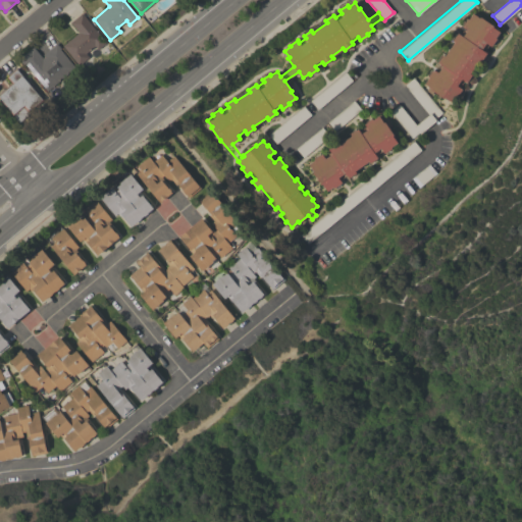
[(106,43),(98,49),(95,46),(86,53),(89,57),(79,65),(79,64),(76,65),(70,58),(72,57),(62,45),(79,32),(70,22),(82,13),(106,43)]
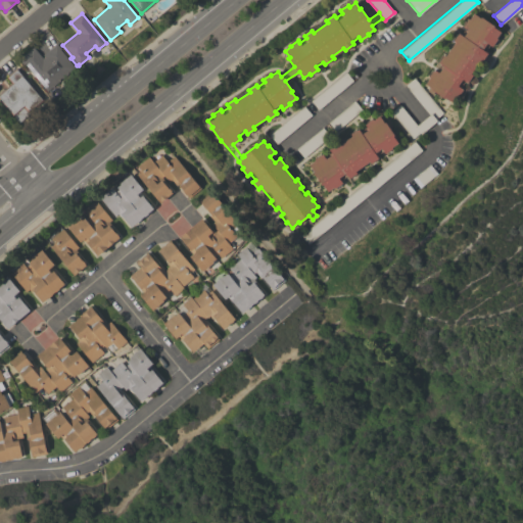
[(445,97),(444,98),(434,91),(430,96),(426,91),(429,86),(425,84),(429,77),(428,77),(433,68),(436,70),(440,63),(438,62),(443,54),(445,56),(455,42),(454,41),(458,33),(464,37),(468,30),(463,26),(468,18),(469,19),(473,13),(480,17),(480,16),(491,24),(495,18),(500,24),(496,29),(501,32),(496,38),(491,46),(489,44),(485,51),(487,53),(482,60),(480,59),(470,74),(472,75),(467,82),(465,81),(460,87),(463,89),(458,97),(457,96),(453,102),(445,97)]
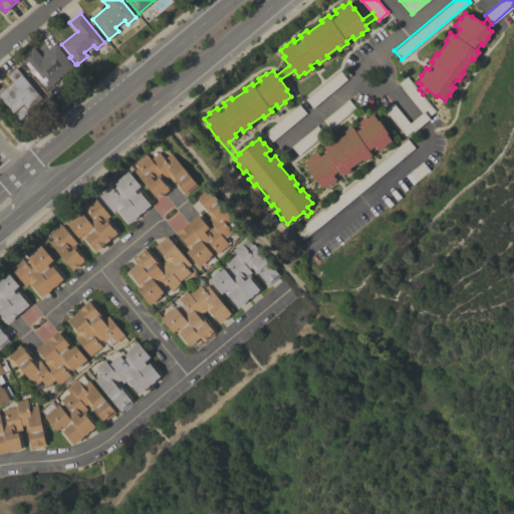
[(56,42),(59,47),(59,48),(74,67),(46,89),(24,62),(23,62),(19,57),(33,46),(41,57),(43,55),(42,53),(56,42)]
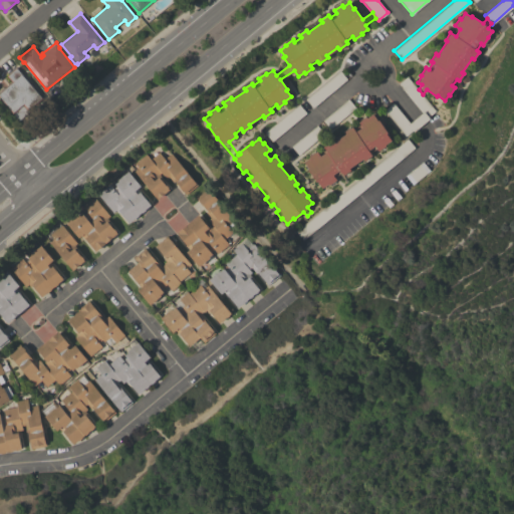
[(0,90),(11,81),(6,75),(16,66),(44,97),(19,120),(0,98),(0,90)]
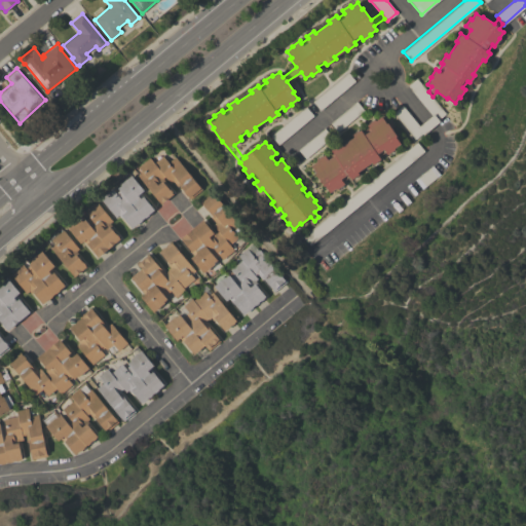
[(347,72),(354,80),(320,110),(312,101),(347,72)]
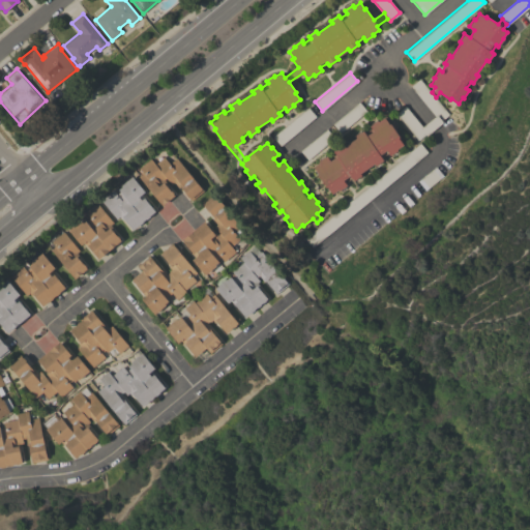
[(448,114),(441,120),(443,122),(437,126),(427,136),(425,135),(417,140),(395,113),(405,106),(421,126),(430,119),(434,116),(410,86),(419,79),(448,114)]
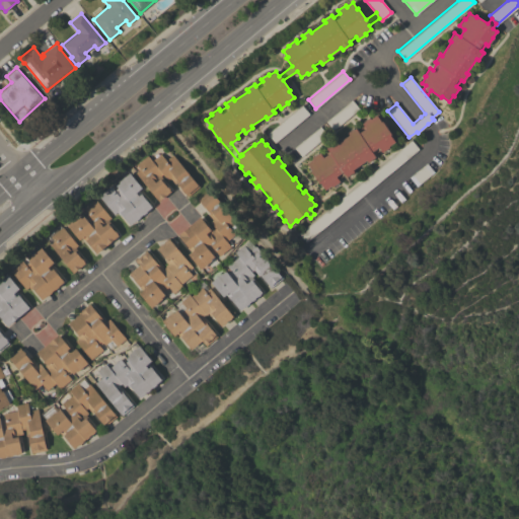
[(351,99),(359,108),(334,130),(325,121),(351,99)]
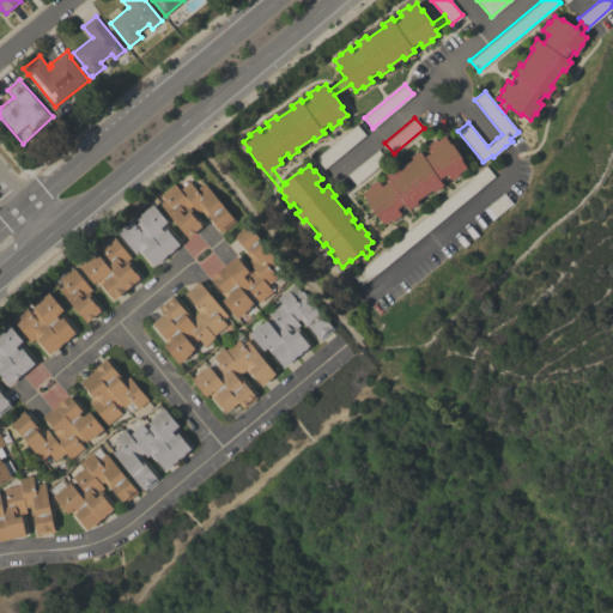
[(365,134),(325,169),(315,158),(356,123),(365,134)]
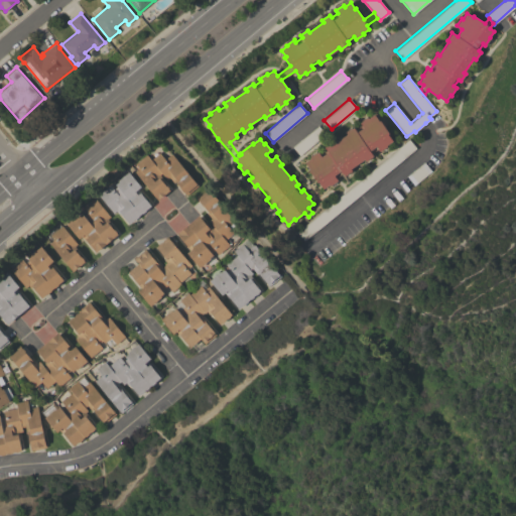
[(346,132),(353,127),(357,132),(363,127),(360,122),(367,117),(368,118),(374,114),(378,121),(388,114),(392,120),(384,125),(389,133),(388,134),(392,141),(386,145),(387,146),(380,151),(378,148),(371,153),(373,156),(365,161),(364,159),(351,168),(352,170),(345,175),(343,172),(336,177),(338,180),(330,185),(330,184),(324,188),(318,181),(317,182),(308,169),(309,168),(305,161),(310,158),(310,156),(317,151),(319,154),(326,149),(324,147),(332,142),(333,143),(347,134),(346,132)]
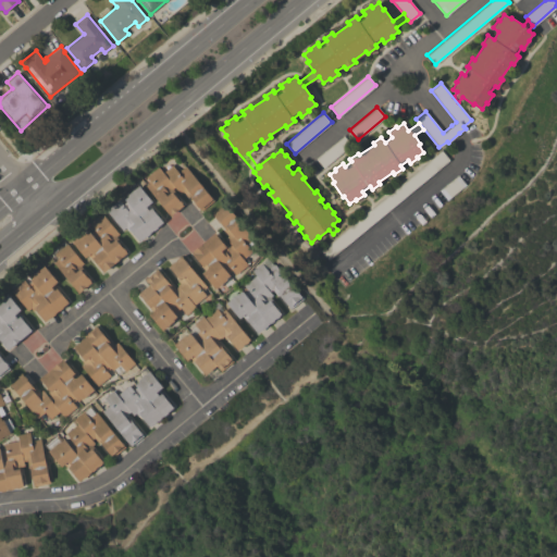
[(351,145),(322,168),(314,158),(343,135),(351,145)]
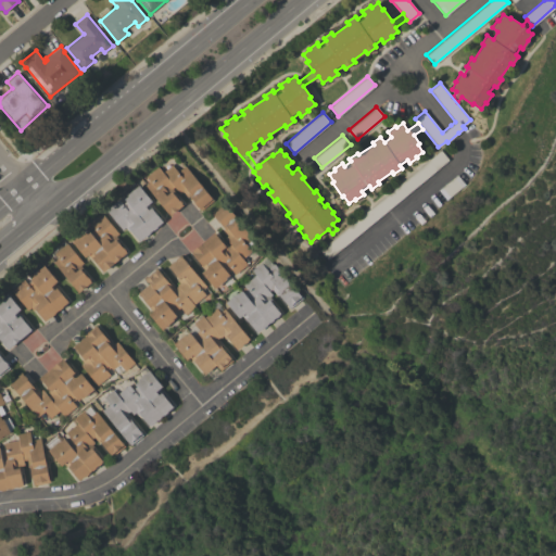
[(449,160),(327,258),(319,250),(440,150),(449,160)]
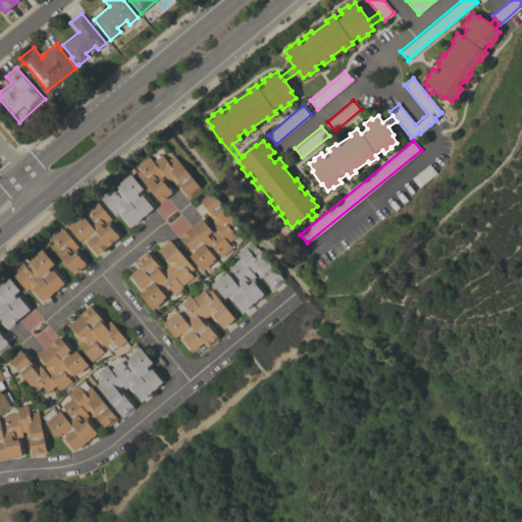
[(200,188),(189,197),(177,184),(175,185),(171,179),(168,181),(163,175),(161,176),(163,179),(162,180),(171,192),(160,202),(136,173),(140,169),(137,165),(148,156),(152,161),(161,154),(166,161),(173,155),(200,188)]
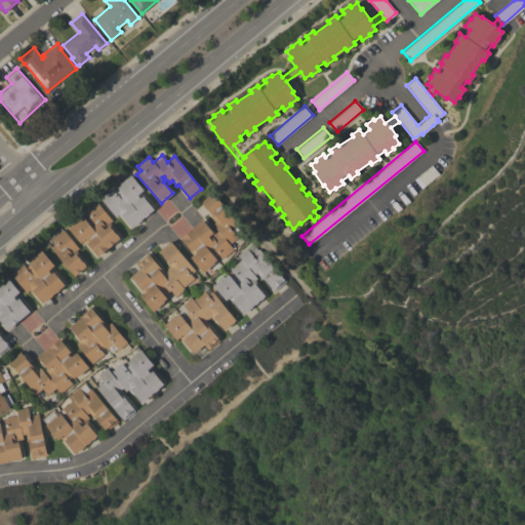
[(439,173),(420,188),(413,178),(432,164),(439,173)]
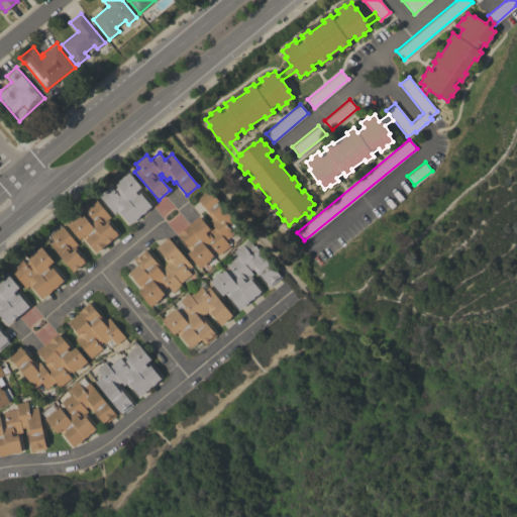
[(98,195),(110,185),(113,190),(117,187),(115,185),(119,182),(118,181),(129,172),(141,187),(138,189),(142,193),(141,194),(151,206),(145,210),(146,211),(142,214),(142,213),(138,216),(139,217),(136,219),(135,219),(129,224),(120,212),(118,213),(116,211),(113,213),(98,195)]
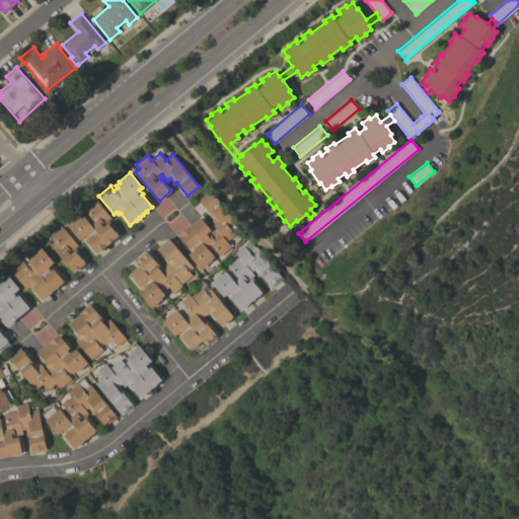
[(210,190),(236,222),(235,223),(239,228),(233,233),(234,234),(226,241),(230,246),(219,255),(216,251),(212,254),(214,256),(210,260),(211,261),(201,270),(188,254),(192,251),(177,234),(200,217),(209,228),(210,227),(213,230),(215,228),(210,221),(212,219),(208,214),(209,213),(198,199),(210,190)]
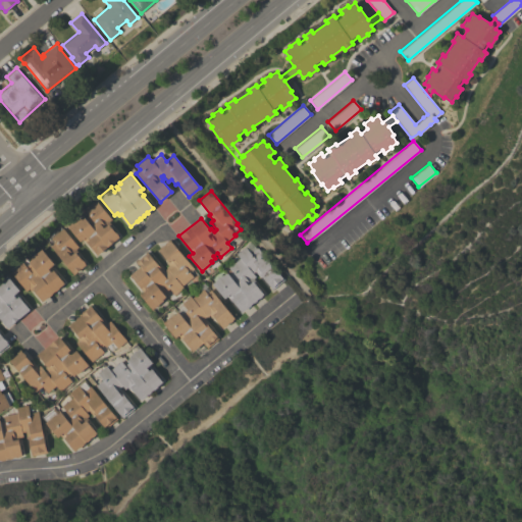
[(109,221),(111,224),(109,225),(115,232),(116,232),(117,235),(117,236),(118,237),(97,255),(83,239),(80,242),(67,226),(79,217),(80,218),(83,215),(85,217),(88,214),(84,210),(96,200),(111,219),(109,221)]
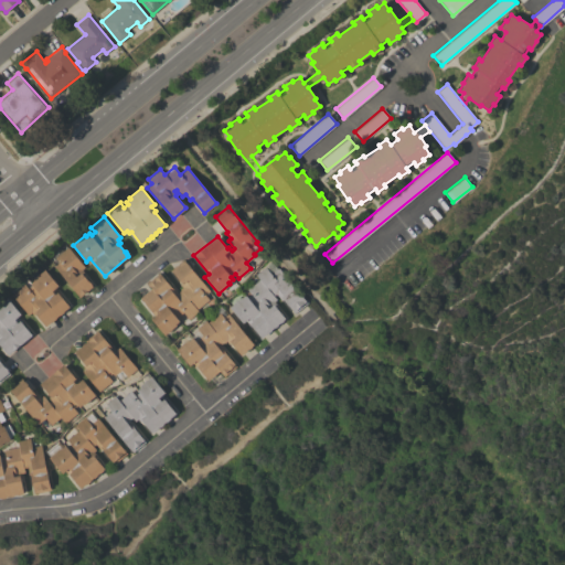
[(85,267),(82,269),(84,273),(83,274),(92,284),(91,285),(93,287),(81,297),(54,266),(59,262),(55,257),(67,246),(85,267)]
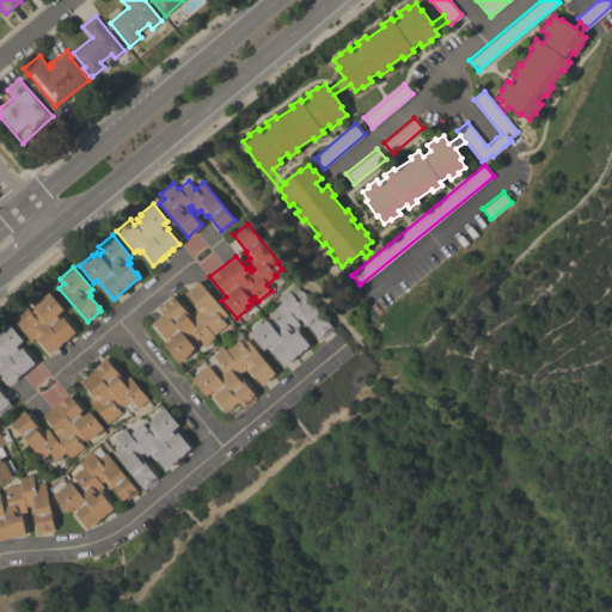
[(227,314),(221,319),(226,324),(213,335),(215,337),(204,346),(197,338),(190,344),(194,348),(190,352),(191,353),(178,362),(164,346),(167,342),(152,323),(164,313),(158,306),(172,295),(185,311),(187,311),(193,317),(195,314),(194,313),(197,311),(195,307),(196,306),(185,293),(188,291),(187,291),(190,287),(191,288),(194,286),(193,285),(196,282),(197,283),(199,281),(227,314)]
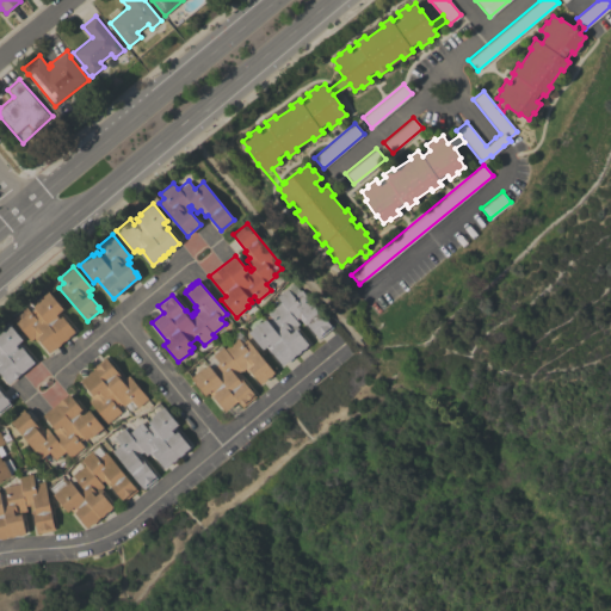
[(332,327),(319,339),(306,322),(303,323),(298,318),(296,320),(300,323),(296,326),(298,328),(297,331),(308,344),(306,346),(307,346),(296,355),(283,365),(266,346),(263,350),(248,332),(260,321),(261,322),(265,319),(267,321),(271,318),(267,313),(281,302),(276,296),(287,289),(285,288),(292,282),(300,290),(301,289),(332,327)]
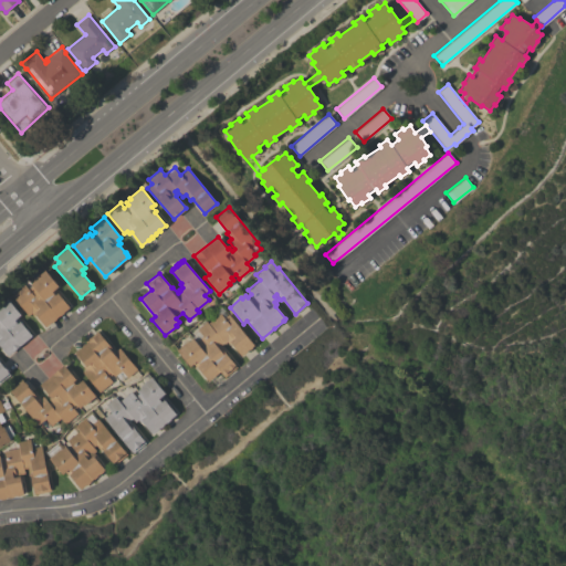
[(59,286),(55,289),(60,293),(59,294),(70,307),(45,326),(35,314),(33,315),(31,313),(28,315),(11,294),(24,284),(28,287),(31,284),(30,283),(34,281),(33,280),(45,270),(59,286)]
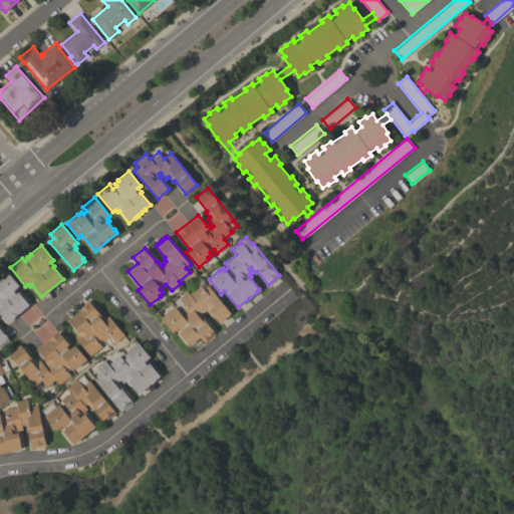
[(19,285),(17,287),(20,291),(18,292),(29,304),(7,322),(0,314),(0,328),(3,332),(9,339),(0,347),(0,275),(6,270),(19,285)]
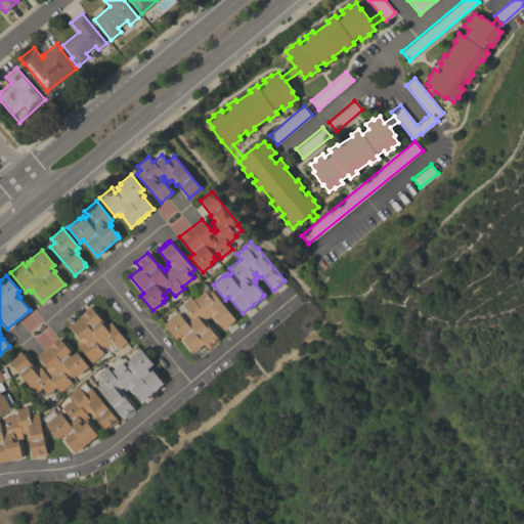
[(235,319),(233,321),(230,323),(228,325),(225,329),(225,328),(223,330),(214,317),(212,318),(210,316),(207,318),(207,317),(204,319),(209,324),(208,325),(219,340),(208,349),(204,344),(192,353),(179,337),(176,339),(164,323),(174,315),(175,316),(178,313),(180,316),(187,310),(182,304),(190,297),(192,299),(202,291),(199,288),(205,282),(208,288),(205,291),(207,294),(212,291),(235,319)]
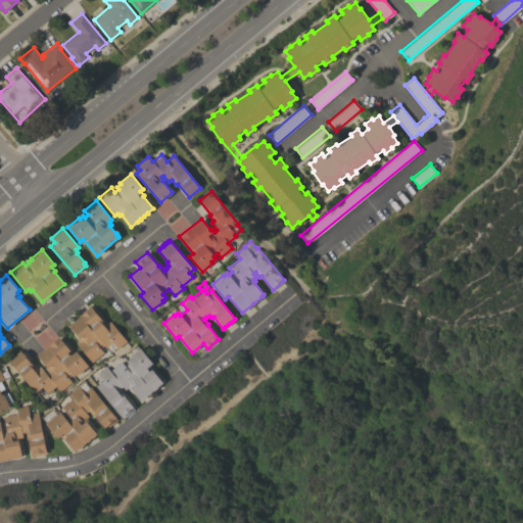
[(117,348),(112,342),(106,347),(103,345),(100,348),(103,352),(92,363),(76,343),(79,341),(77,338),(78,337),(68,326),(70,325),(69,324),(73,321),(74,322),(76,320),(75,320),(78,317),(79,318),(80,317),(79,315),(90,305),(101,320),(102,319),(105,322),(107,319),(127,341),(117,348)]
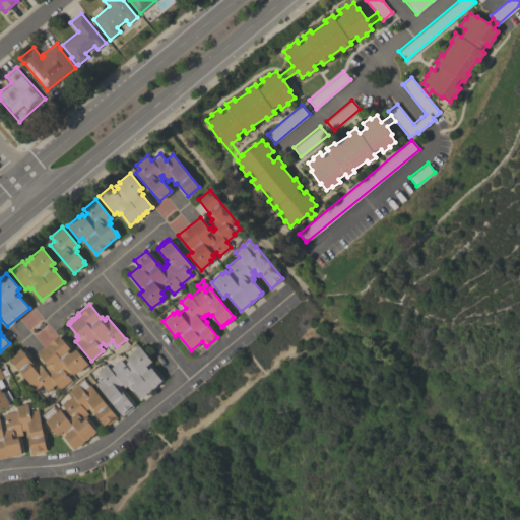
[(8,358),(19,347),(30,362),(33,361),(37,366),(40,364),(45,371),(47,369),(44,366),(46,365),(37,353),(59,335),(72,351),(75,348),(87,364),(76,373),(76,372),(73,374),(71,372),(67,375),(71,380),(60,389),(55,384),(47,391),(42,384),(35,390),(8,358)]
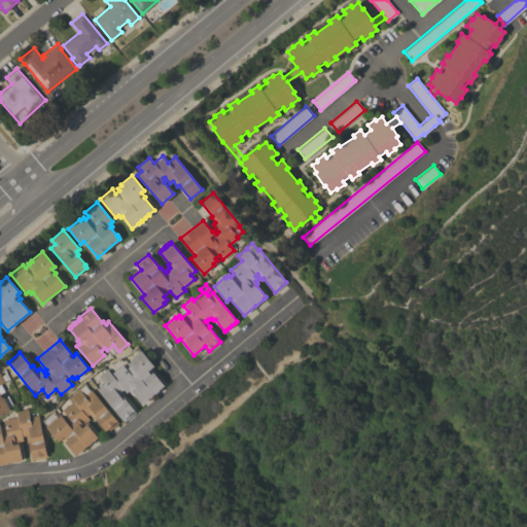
[(153,365),(150,369),(154,373),(153,374),(164,385),(159,390),(155,393),(154,393),(151,396),(144,403),(143,402),(142,403),(132,392),(130,393),(129,391),(126,393),(123,389),(120,391),(126,397),(124,398),(133,410),(133,409),(135,412),(124,421),(123,420),(97,389),(104,383),(98,377),(107,370),(110,374),(121,364),(126,369),(129,365),(127,363),(131,360),(130,359),(141,351),(153,365)]
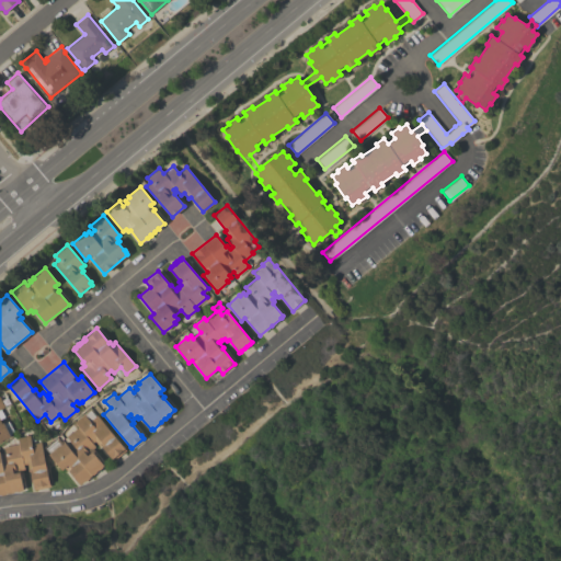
[(0,398),(4,407),(0,409),(0,420),(2,423),(8,420),(11,426),(6,428),(10,436),(0,441),(0,398)]
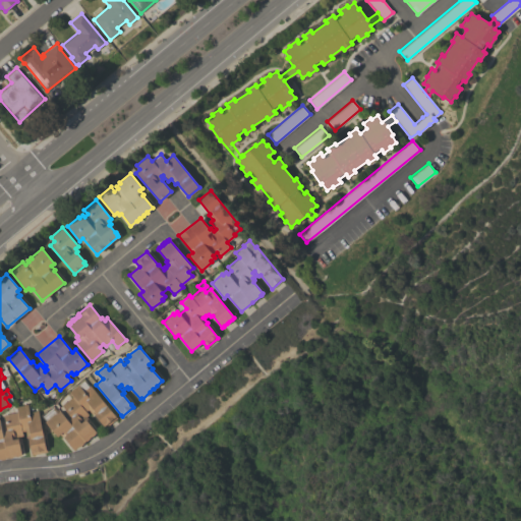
[(114,415),(114,414),(117,418),(105,428),(94,414),(93,415),(88,409),(85,411),(89,414),(85,416),(88,419),(87,420),(97,432),(73,451),(61,433),(57,437),(45,421),(47,420),(43,415),(52,408),(56,414),(60,411),(61,412),(65,409),(61,405),(72,396),(69,392),(77,385),(78,386),(83,381),(89,387),(90,385),(114,415)]
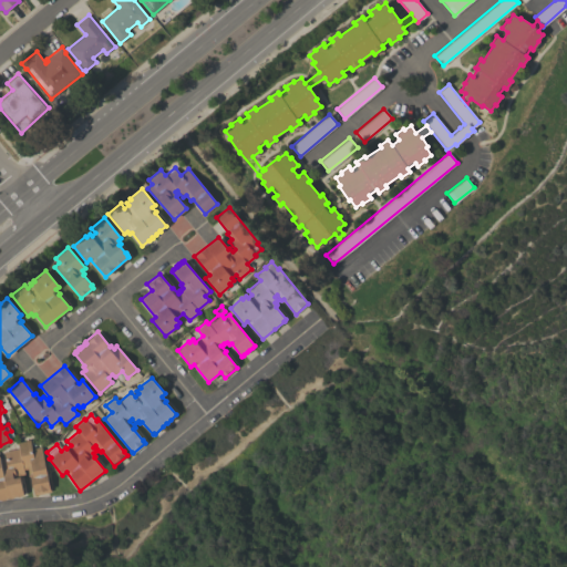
[(50,492),(34,495),(30,475),(29,476),(27,468),(23,468),(24,473),(21,474),(21,478),(20,478),(23,495),(21,495),(21,496),(17,497),(17,496),(13,497),(14,497),(10,498),(10,497),(6,498),(6,500),(1,501),(0,500),(0,459),(4,457),(3,452),(19,449),(18,442),(29,440),(31,449),(41,446),(50,492)]
